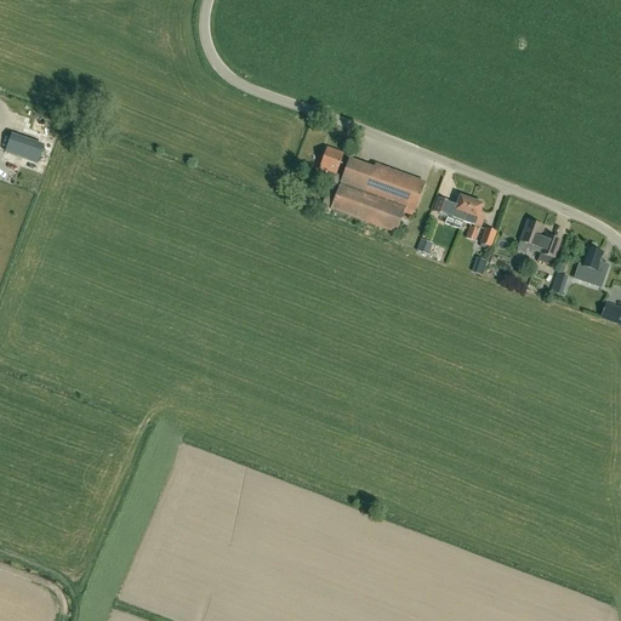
[(44,143),(11,132),(4,153),(36,164),(44,143)]
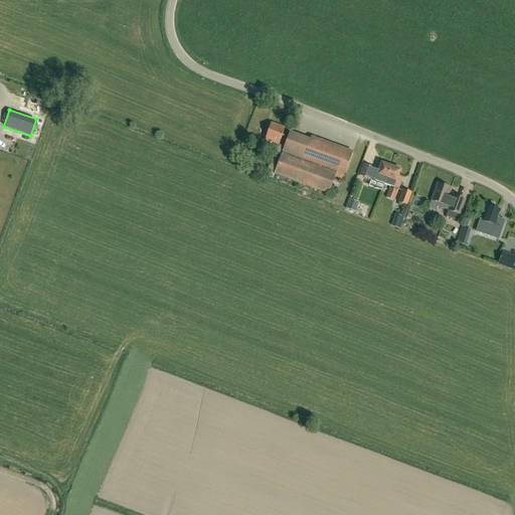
[(274,175),(283,147),(278,145),(285,128),(271,123),(264,141),(270,143),(270,142),(275,144),(274,149),(275,149),(267,170),(271,171),(269,176),(273,178),(274,175)]
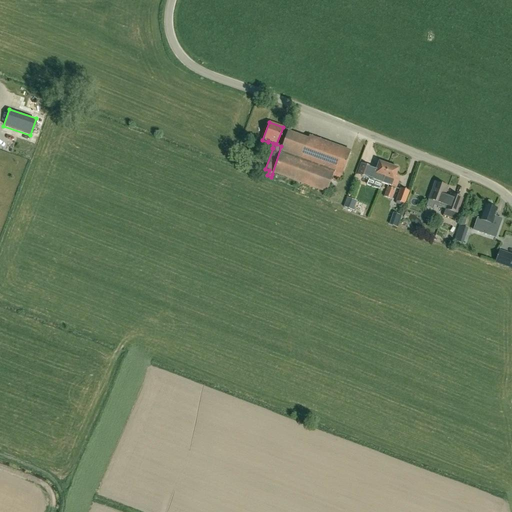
[(281,146),(272,174),(326,193),(332,176),(340,179),(350,152),(342,149),(341,152),(320,144),(319,142),(311,139),(309,140),(287,132),(282,146),(281,146)]
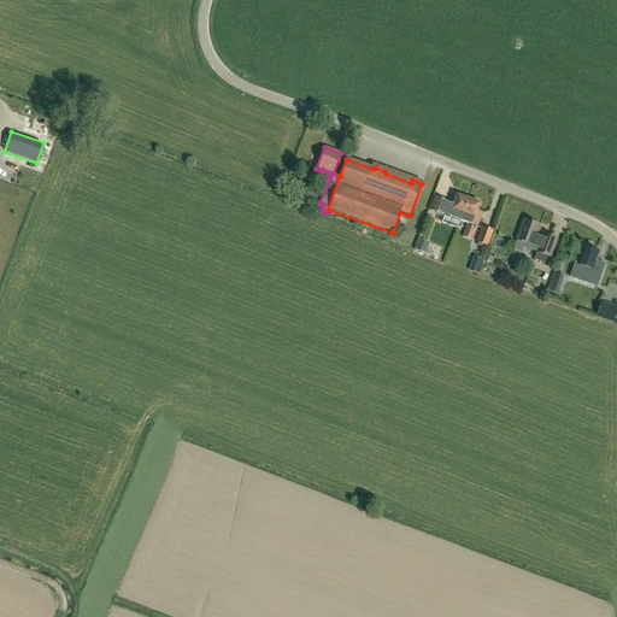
[(430,211),(460,222),(468,200),(457,195),(453,205),(435,198),(430,211)]
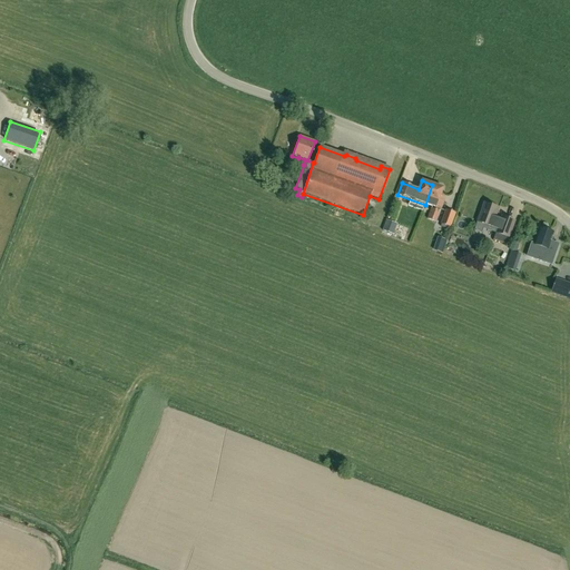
[(432,185),(425,205),(432,207),(428,219),(435,223),(440,209),(441,209),(444,198),(440,196),(443,188),(432,185)]
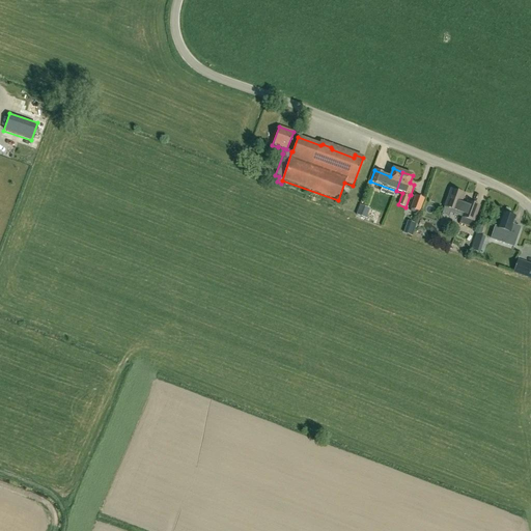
[(444,207),(463,214),(459,223),(472,228),(479,206),(467,201),(466,205),(462,203),(465,194),(450,189),(444,207)]
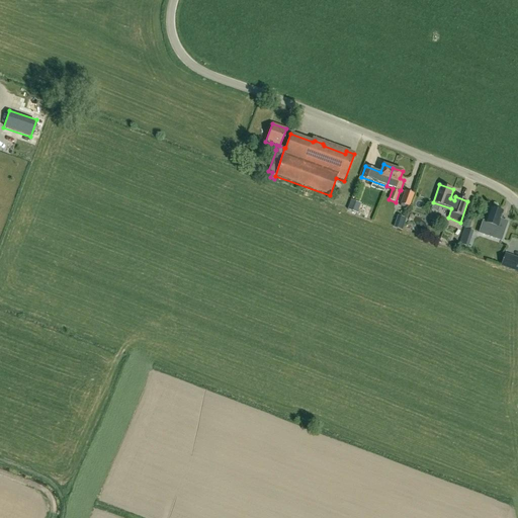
[(405,191),(401,203),(410,206),(414,194),(405,191)]
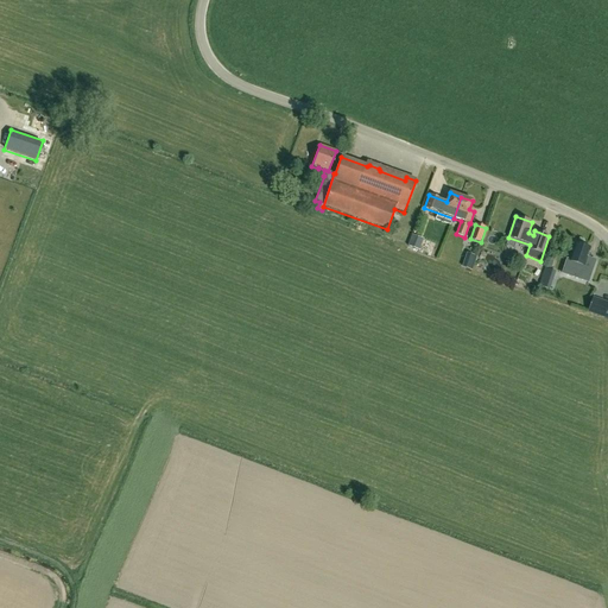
[(418,244),(420,238),(412,235),(407,246),(419,251),(422,245),(418,244)]
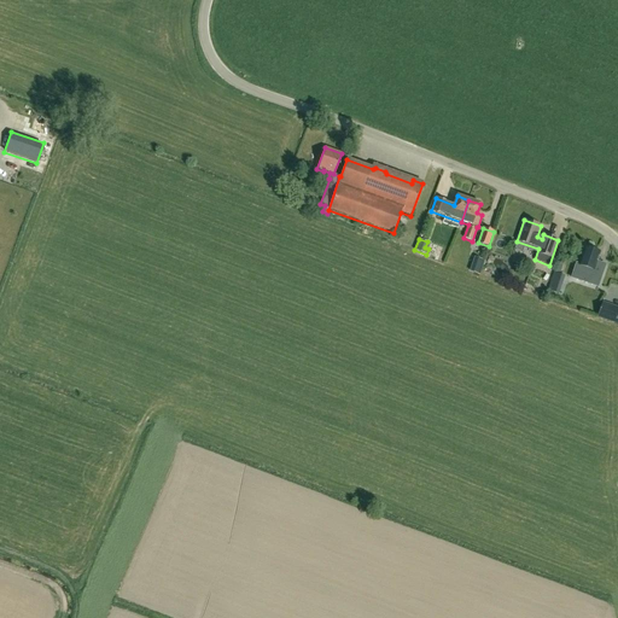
[(599,287),(604,273),(601,273),(604,264),(596,262),(600,252),(586,248),(579,266),(576,264),(571,279),(599,287)]
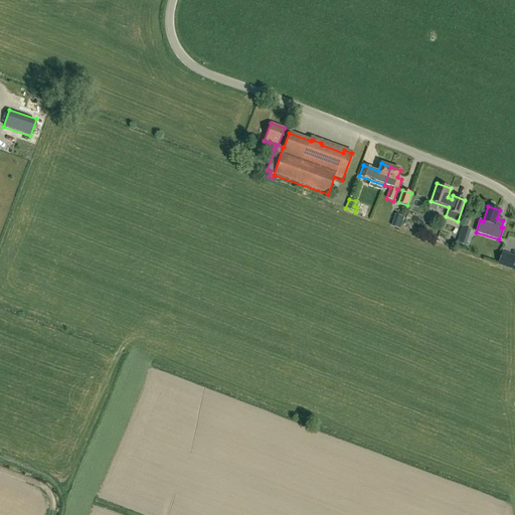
[(514,270),(514,256),(502,252),(498,265),(514,270)]
